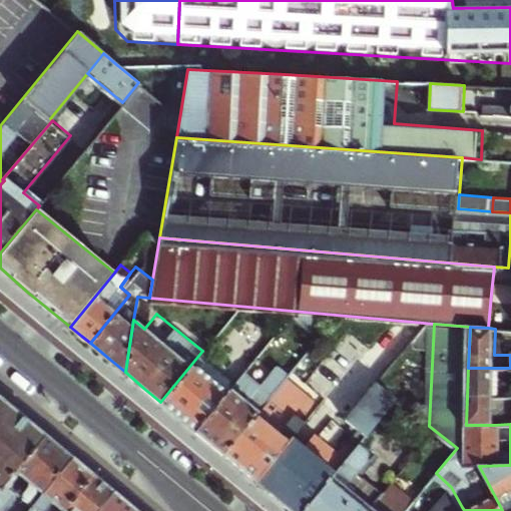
[(237,379),(202,351),(160,402),(182,420),(194,430),(237,379)]
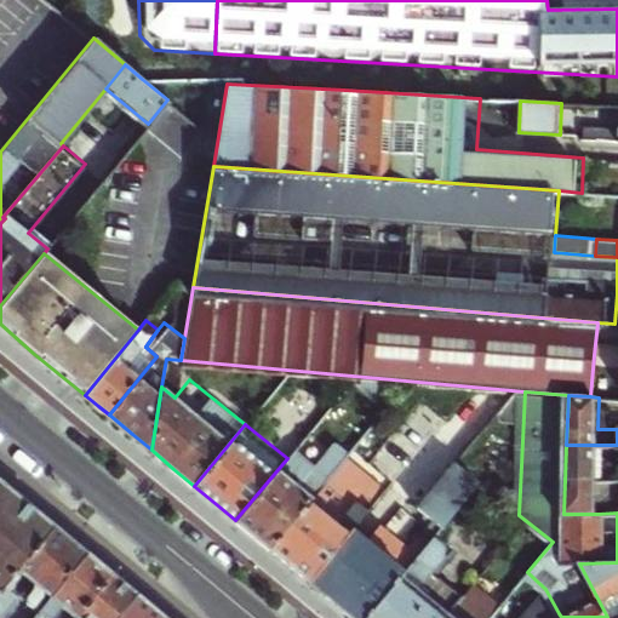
[(565,480),(598,480),(599,445),(566,445),(565,480)]
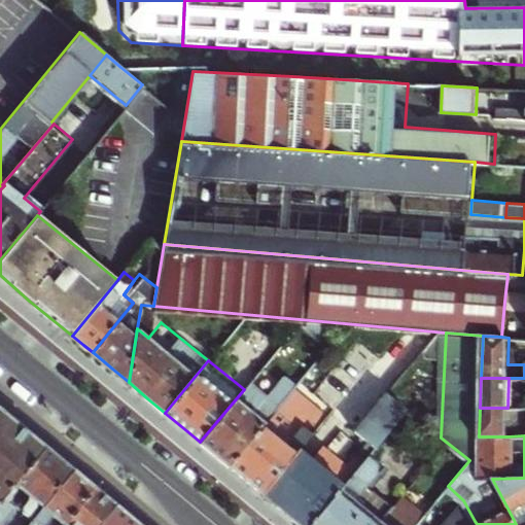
[(287,394),(274,383),(258,400),(244,389),(200,442),(218,457),(228,465),(287,394)]
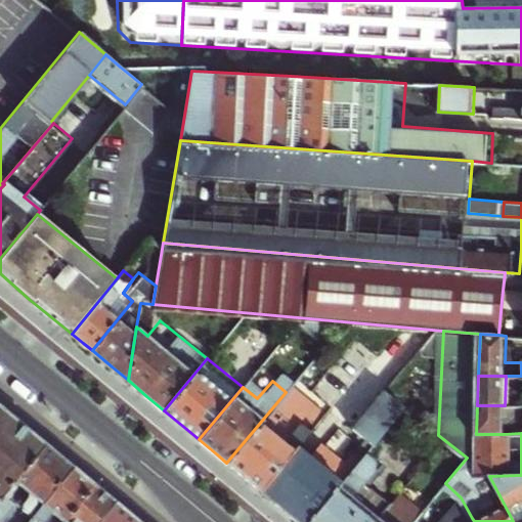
[(246,478),(261,490),(298,446),(325,414),(291,385),(286,392),(226,463),(246,478)]
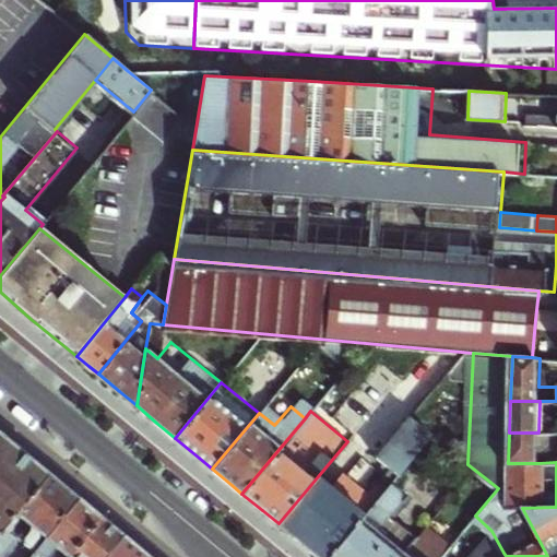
[(410,417),(379,454),(401,472),(423,446),(431,435),(410,417)]
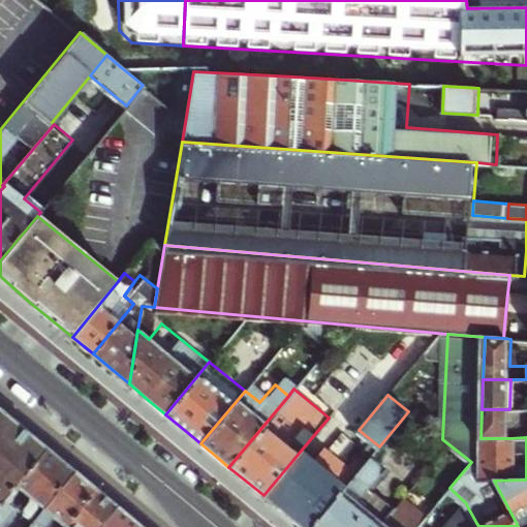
[(0,505),(47,448),(26,432),(0,409),(0,505)]
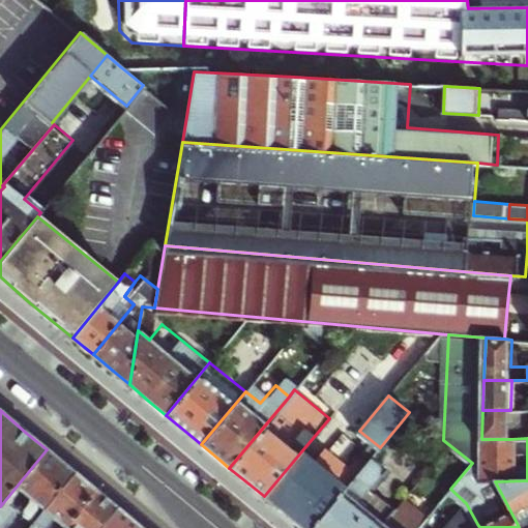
[(510,410),(482,410),(481,439),(510,439),(510,410)]
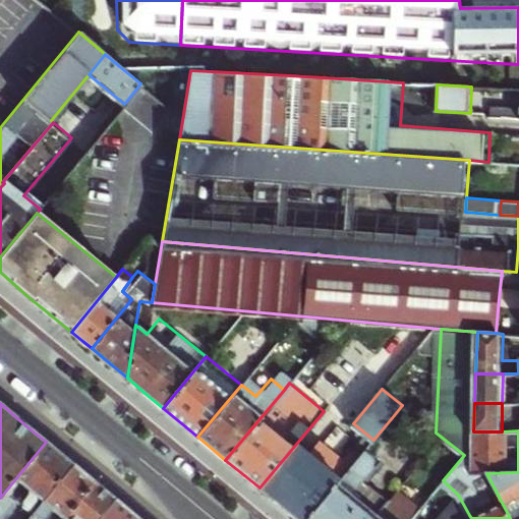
[(378,448),(375,452),(368,446),(359,457),(307,518),(375,518),(393,497),(378,484),(391,468),(395,463),(406,472),(410,475),(434,448),(394,415),(373,440),(371,442),(378,448)]
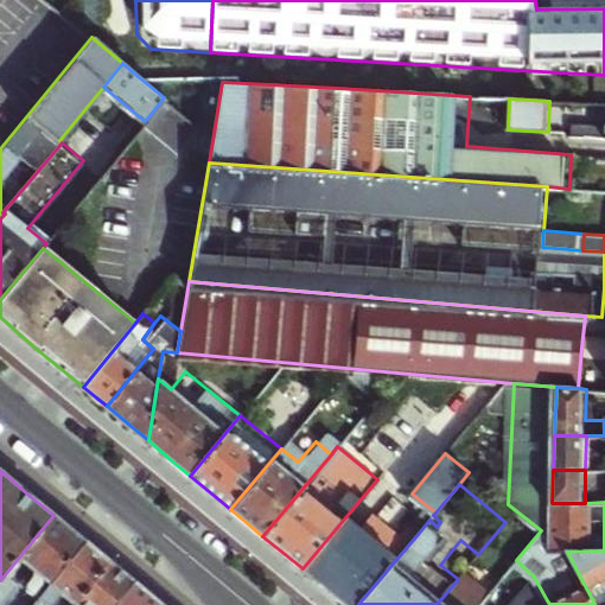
[(407,523),(399,533),(373,510),(358,528),(345,517),(303,568),(333,596),(345,604),(358,604),(419,533),(407,523)]
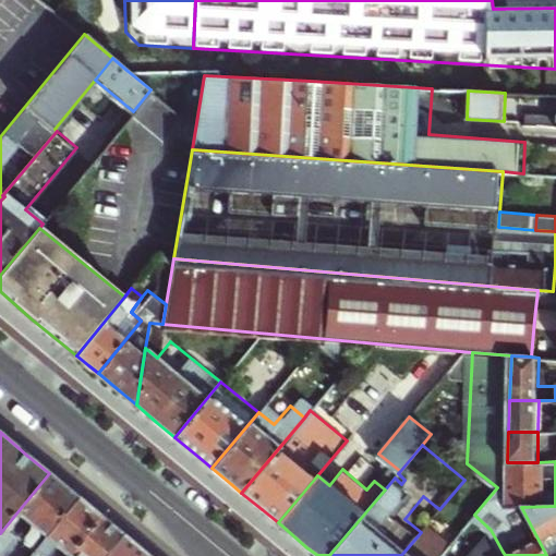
[(0,533),(0,555),(1,555),(22,534),(28,533),(29,539),(39,547),(80,498),(65,486),(49,473),(0,533)]
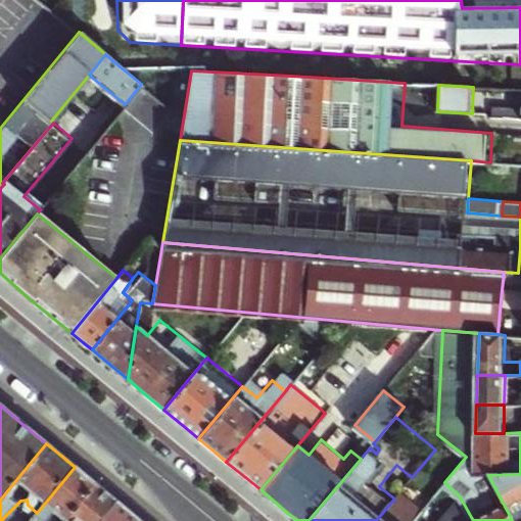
[(408,474),(396,465),(392,470),(404,480),(408,474)]
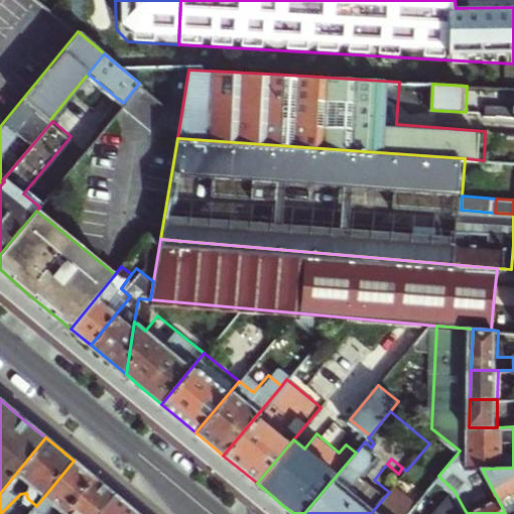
[(84,469),(74,461),(36,506),(29,513),(41,513),(52,501),(66,511),(94,477),(84,469)]
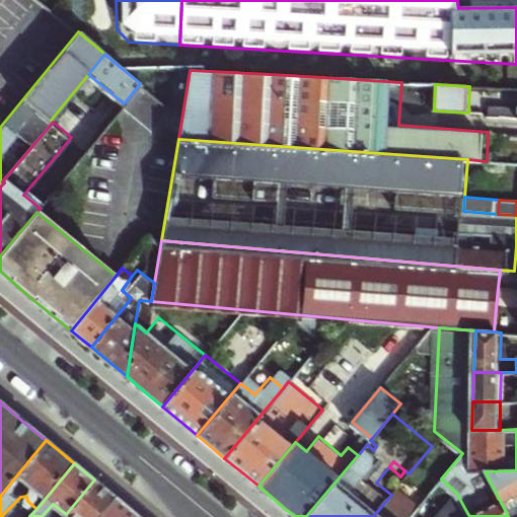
[(516,470),(485,471),(508,516),(516,516),(516,470)]
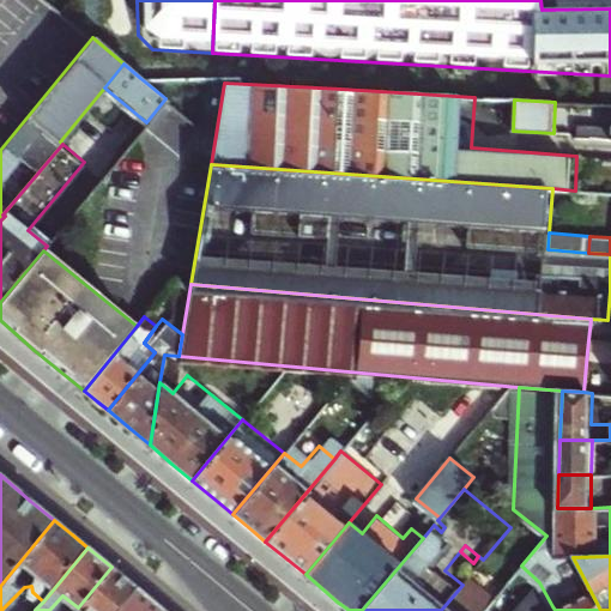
[(112,567),(78,608),(80,610),(118,610),(137,588),(125,579),(112,567)]
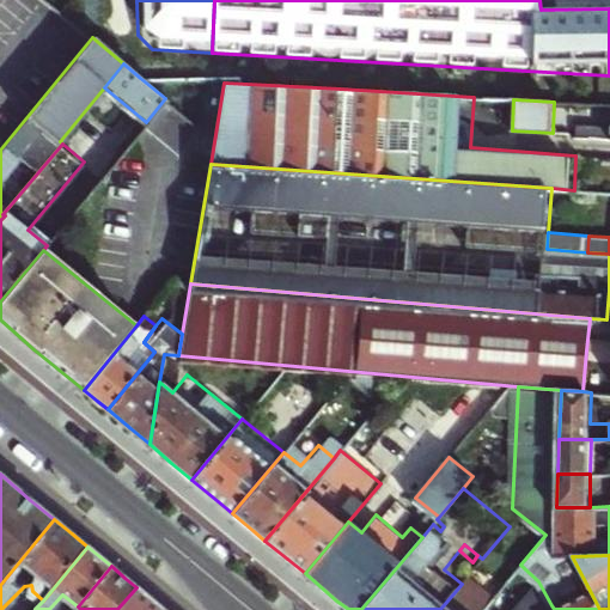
[(483,609),(496,595),(471,573),(462,584),(440,609),(483,609)]
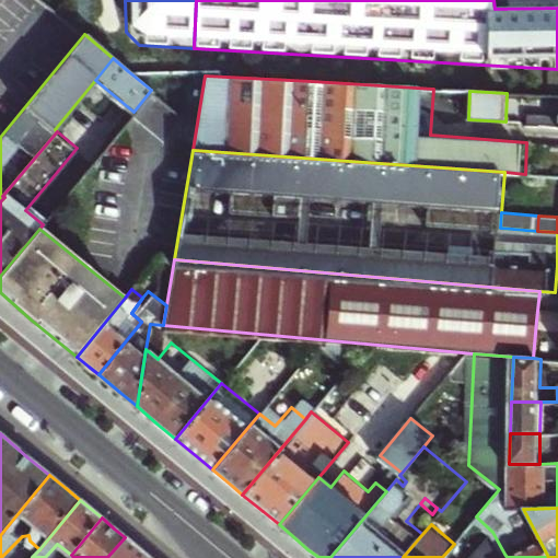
[(501,557),(504,554),(492,532),(471,557),(501,557)]
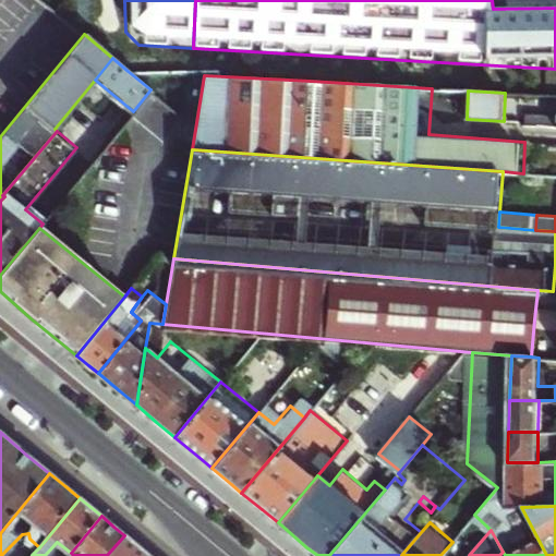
[(136,545),(124,535),(107,555),(147,555),(148,555),(136,545)]
